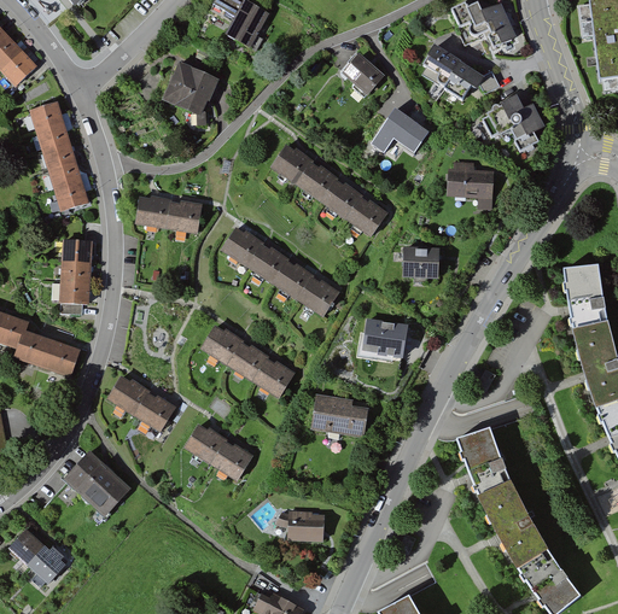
[(275,12),(249,0),(220,0),(216,9),(240,19),(232,36),(257,48),(275,12)]
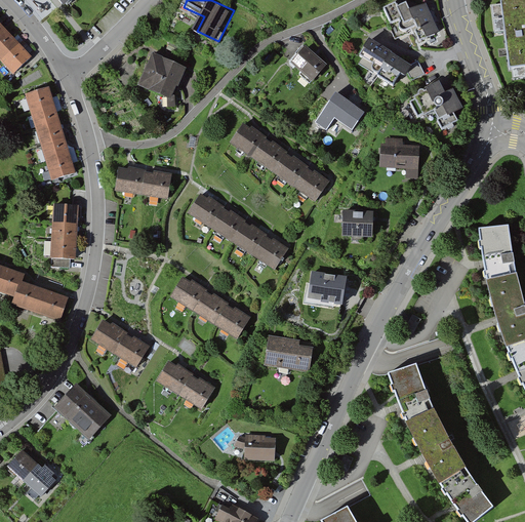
[(500,0),(509,68),(524,66),(524,0),(500,0)]
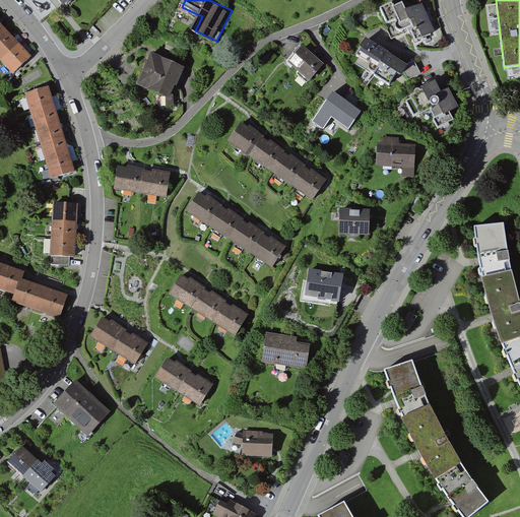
[(398,3),(386,9),(393,24),(404,19),(406,25),(415,21),(424,40),(441,33),(428,3),(412,10),(409,5),(401,9),(398,3)]
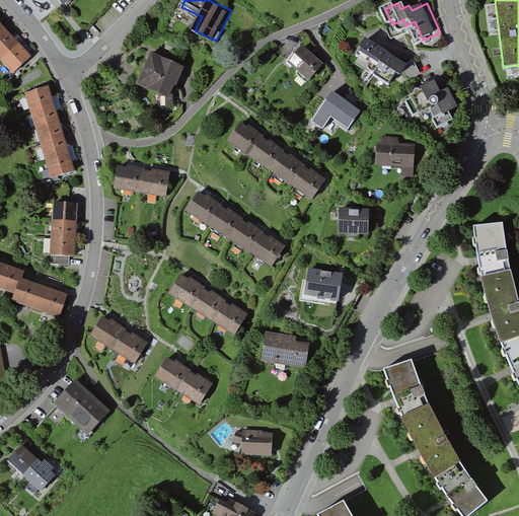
[(36,56),(0,17),(0,54),(18,73),(36,56)]
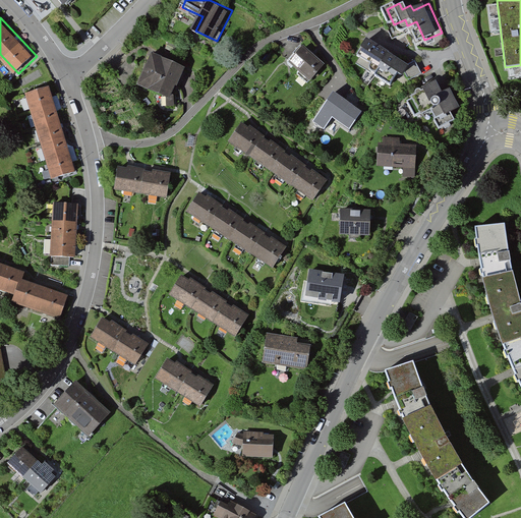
[(407,63),(366,37),(356,53),(379,66),(374,73),(390,83),(397,71),(402,74),(405,70),(408,77),(421,71),(415,58),(407,63)]
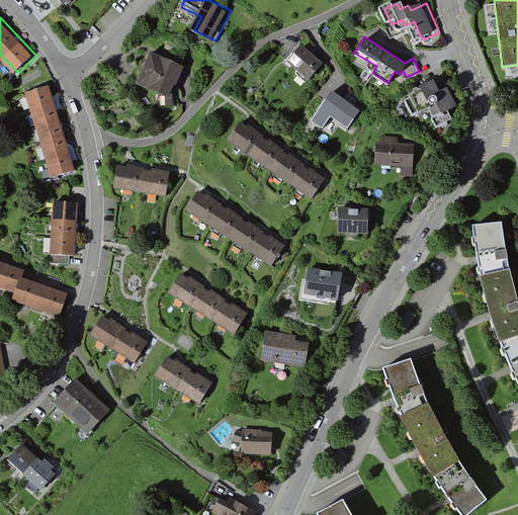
[(286,60),(308,79),(322,62),(301,44),(286,60)]
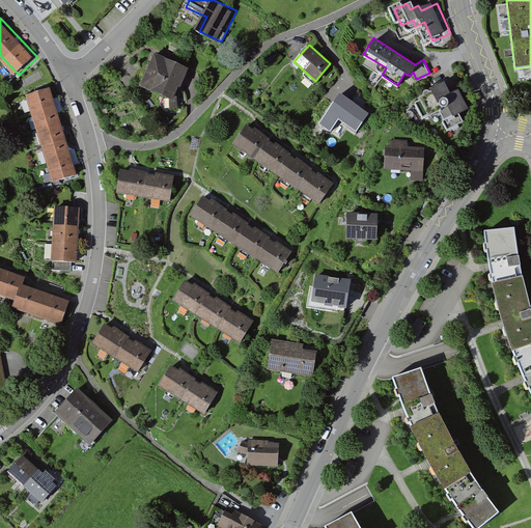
[(192,67),(159,55),(146,88),(180,101),(192,67)]
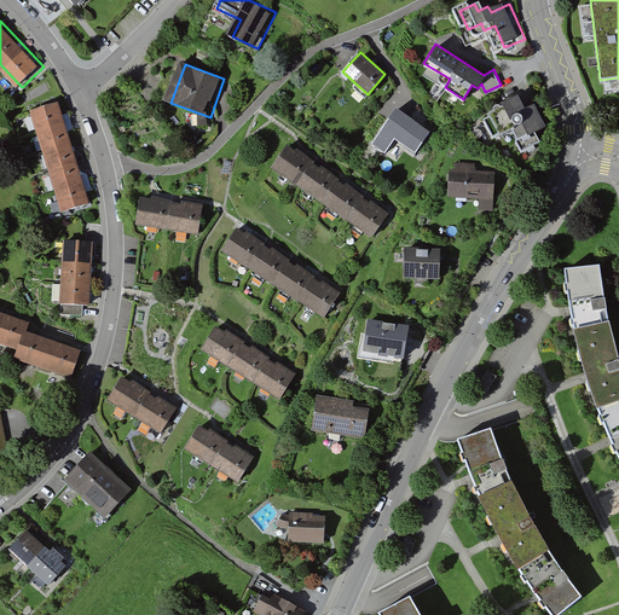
[(504,109),(485,120),(493,137),(512,127),(524,150),(539,141),(534,132),(545,127),(533,104),(525,108),(518,94),(502,103),(504,109)]
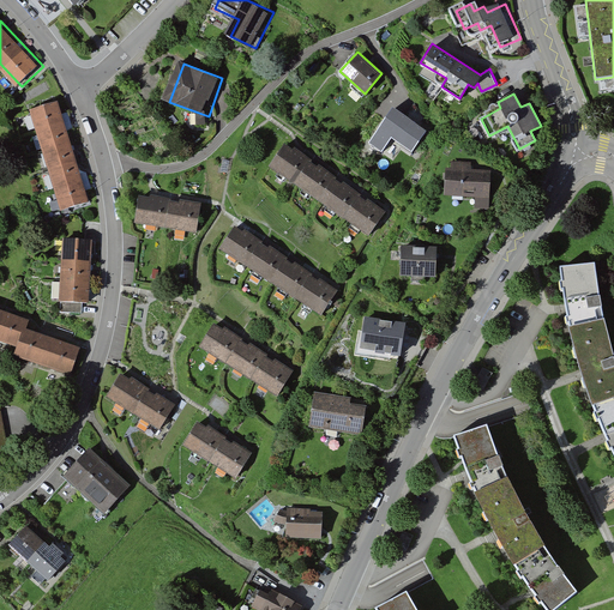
[(64,103),(35,112),(65,212),(94,204),(64,103)]
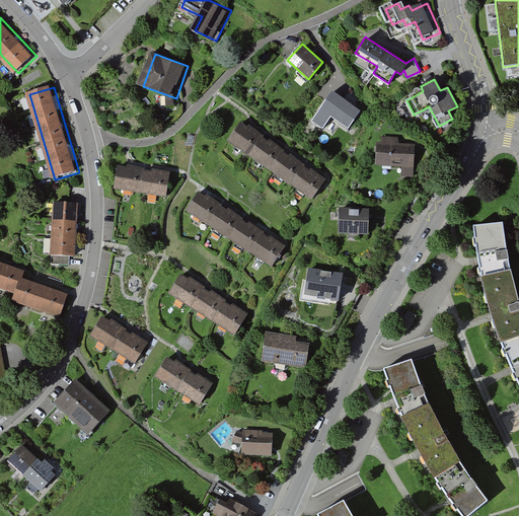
[(362,107),(331,88),(318,109),(348,129),(362,107)]
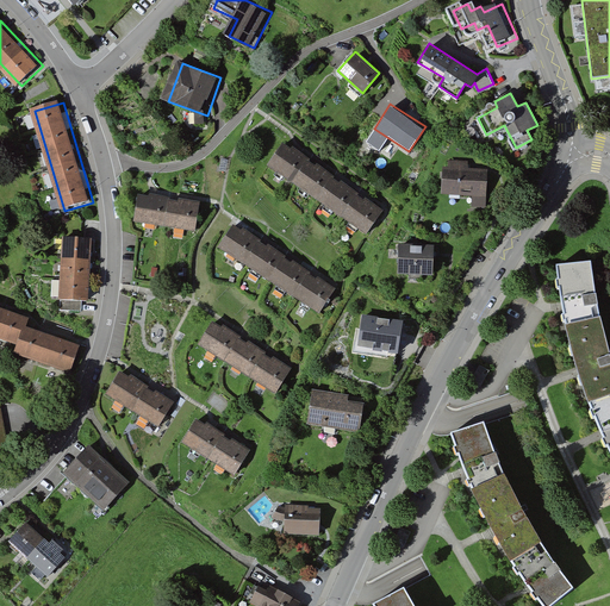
[(383,208),(282,141),(266,164),(367,232),(383,208)]
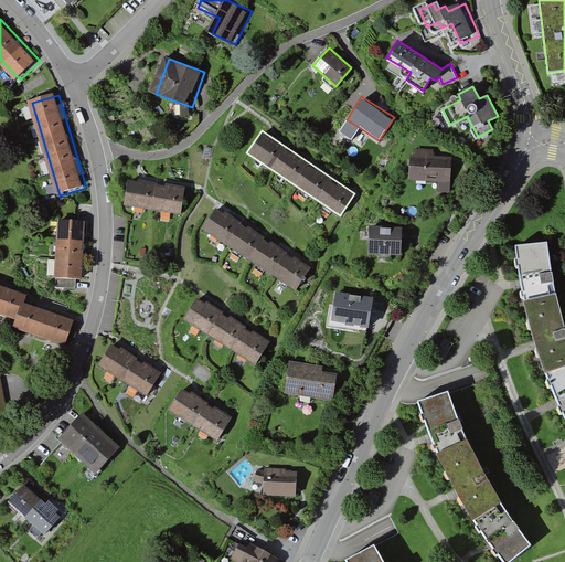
[(432,147),(415,146),(415,152),(409,152),(408,178),(437,180),(436,189),(450,190),(452,155),(432,154),(432,147)]
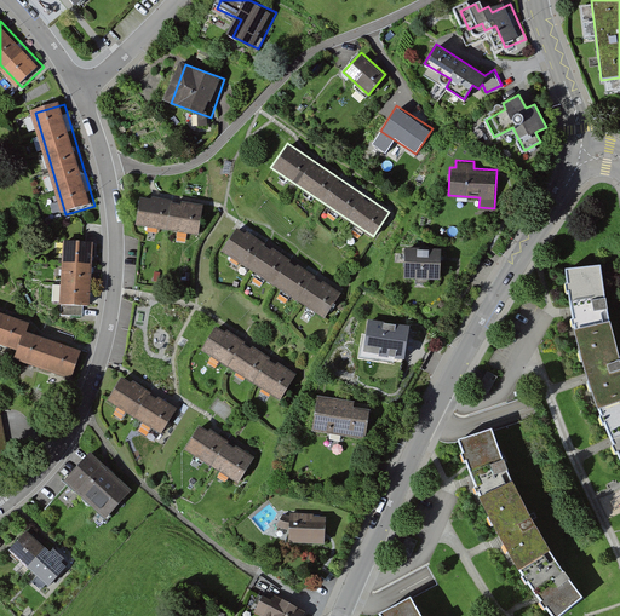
[(208,205),(147,196),(142,228),(204,236),(208,205)]
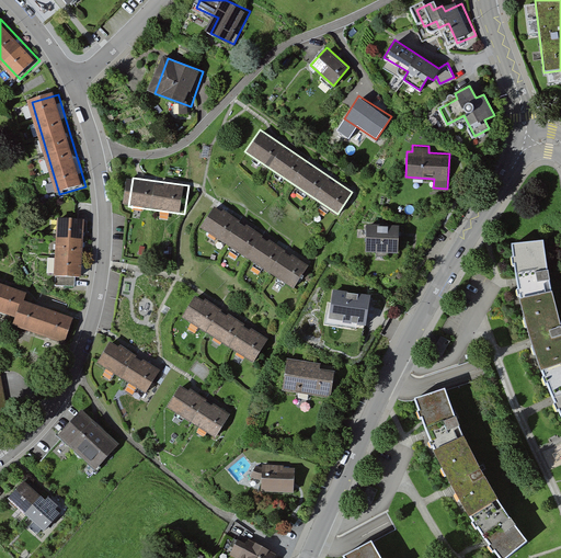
[(220,207),(206,229),(299,288),(313,266),(220,207)]
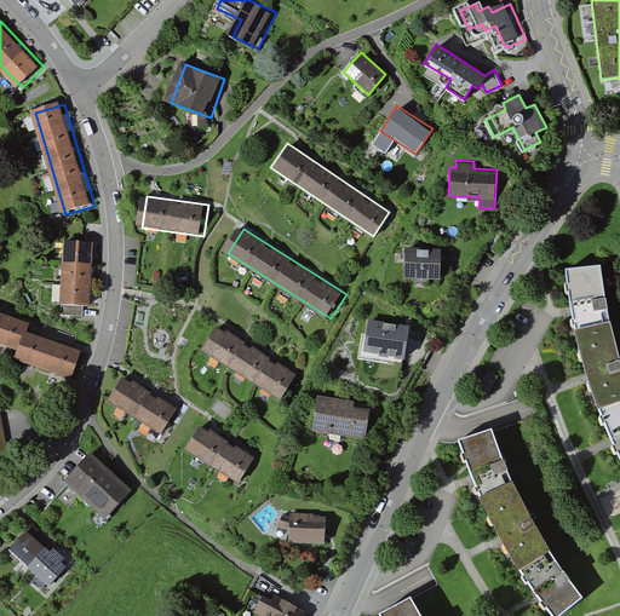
[(98,243),(69,241),(67,305),(95,306),(98,243)]
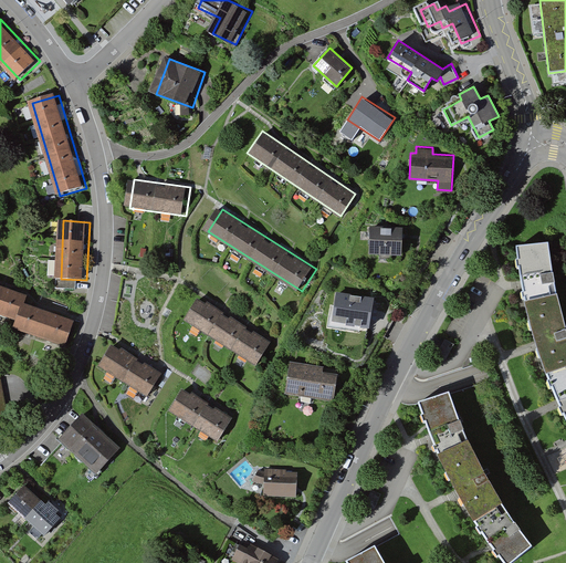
[(402,223),(368,223),(368,251),(401,252),(402,223)]
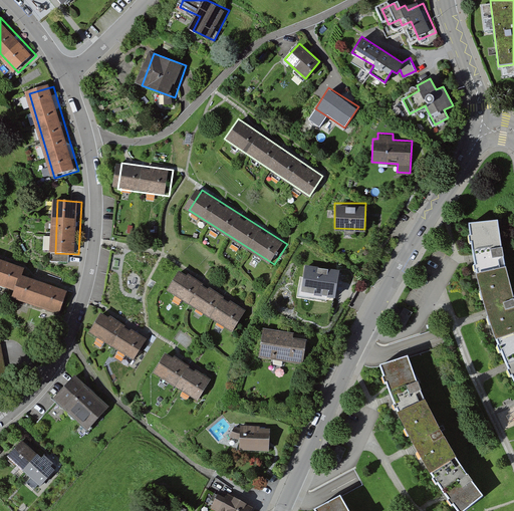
[(498,220),(469,223),(474,256),(477,275),(485,308),(486,311),(502,352),(507,363),(513,378),(513,298),(505,268),(498,220)]
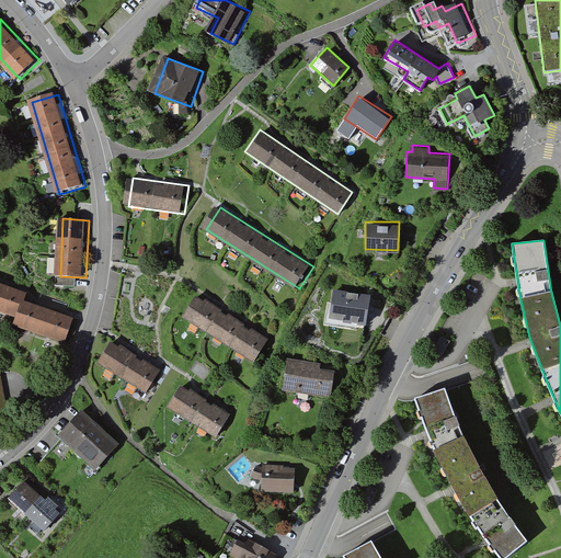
[(32,293),(0,282),(0,310),(20,318),(18,326),(69,342),(77,318),(29,302),(32,293)]
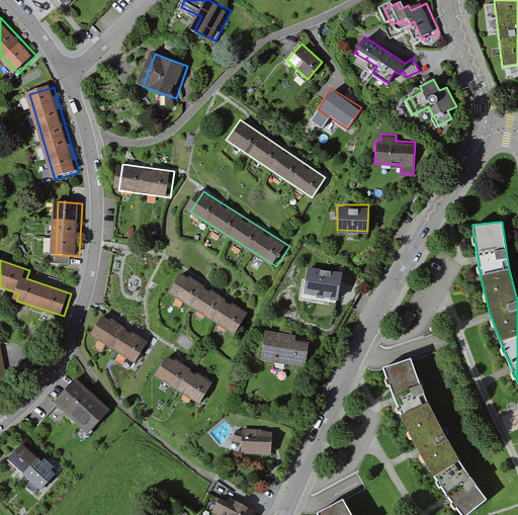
[(308,266),(306,278),(304,277),(299,296),(329,302),(329,298),(337,299),(342,272),(308,266)]
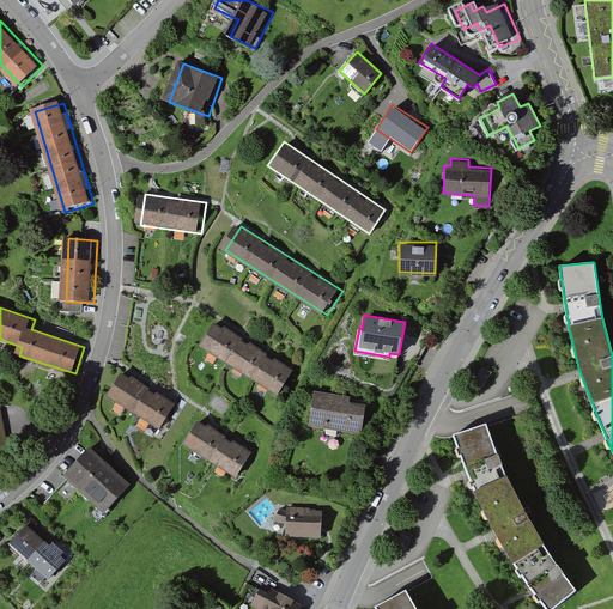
[(297,370),(219,323),(204,348),(281,395),(297,370)]
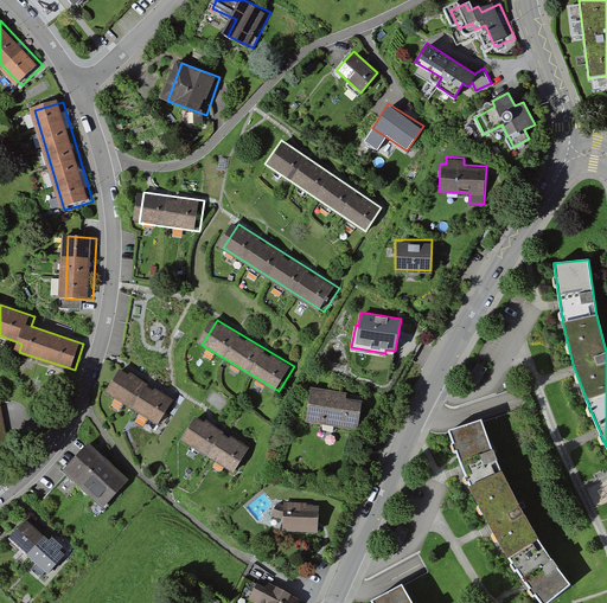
[(177,398),(123,370),(109,395),(163,424),(177,398)]
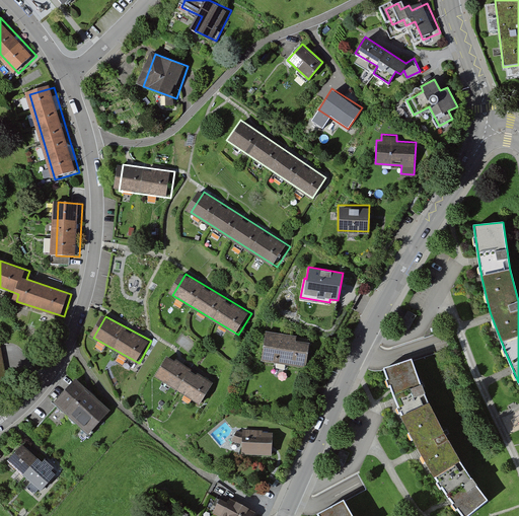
[(297,334),(265,329),(261,361),(306,367),(310,342),(296,341),(297,334)]
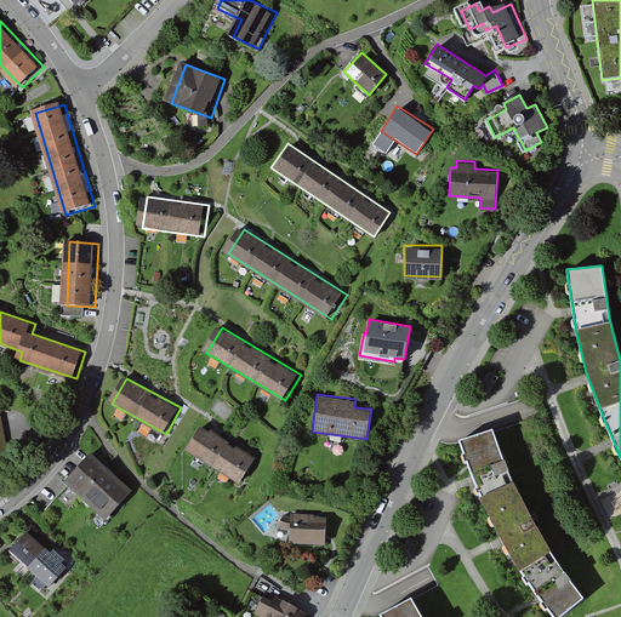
[(0,456),(11,453),(3,410),(0,410),(0,456)]
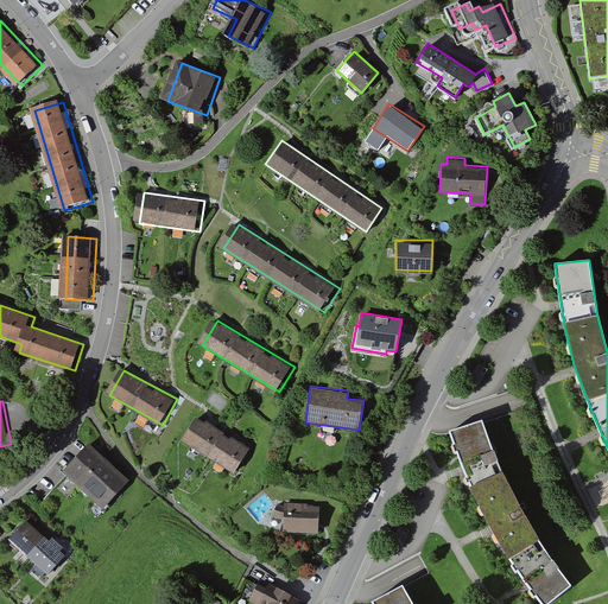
[(253,447),(201,418),(187,443),(238,472),(253,447)]
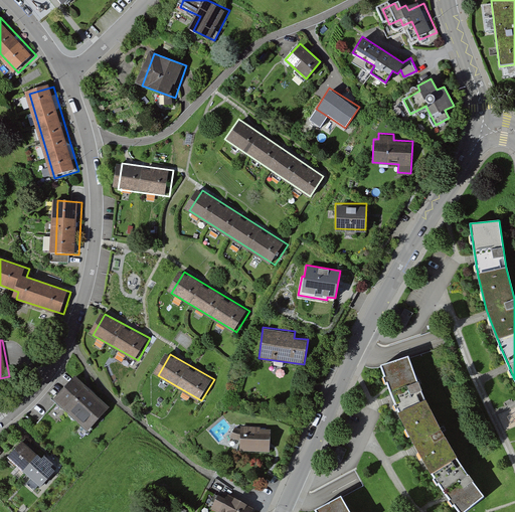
[(407,356),(381,365),(392,395),(399,412),(412,441),(416,446),(435,477),(448,495),(459,511),(464,511),(484,496),(457,458),(425,401),(407,356)]
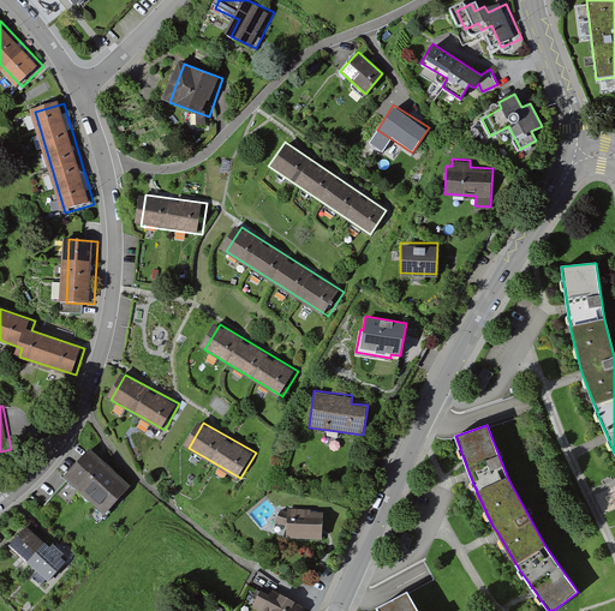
[(131,486),(90,449),(66,477),(107,513),(131,486)]
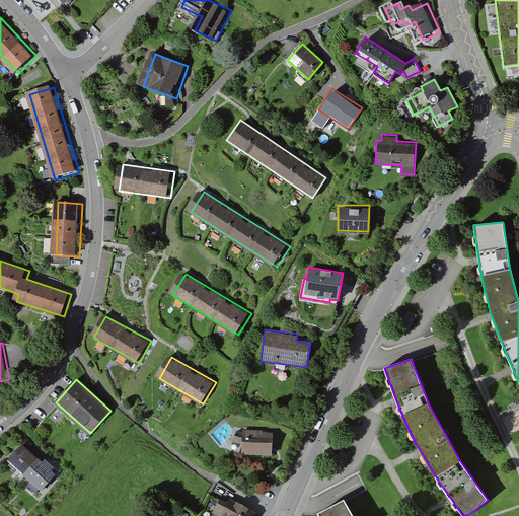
[(263,430),(263,428),(242,427),(242,430),(241,430),(237,428),(231,438),(238,441),(240,441),(242,441),(242,442),(241,452),(272,453),(273,431),(263,430)]
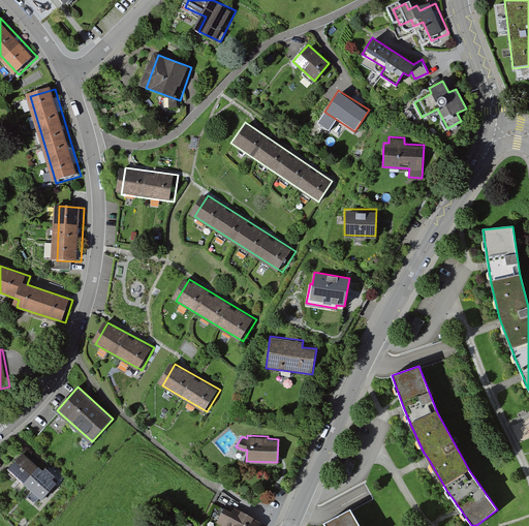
[(29,453),(12,471),(45,502),(63,484),(29,453)]
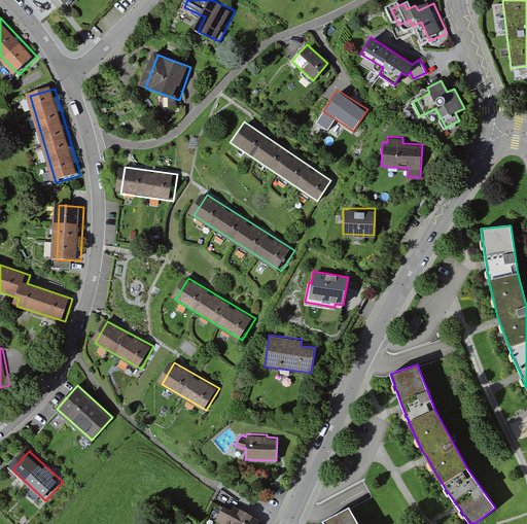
[(237,515),(222,507),(215,519),(223,523),(256,523),(259,519),(240,509),(237,515)]
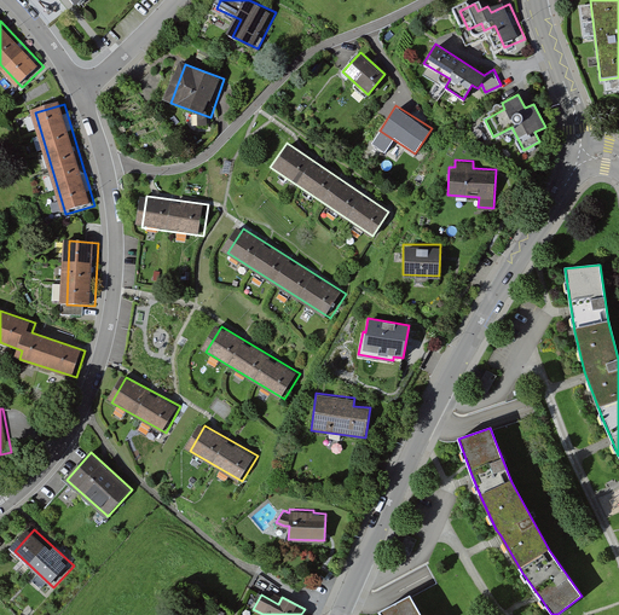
[(422,614),(410,595),(381,610),(382,614),(422,614)]
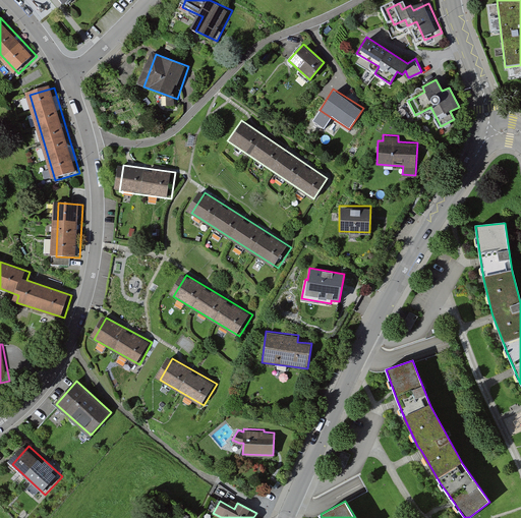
All buildings are outlined.
